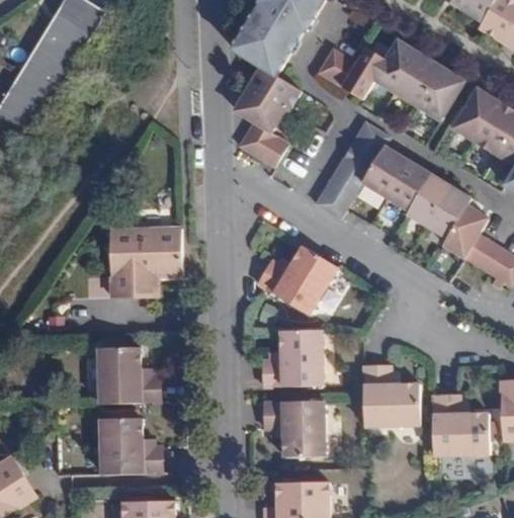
[(263,0),(232,48),(263,66),(278,76),(328,0),(263,0)]
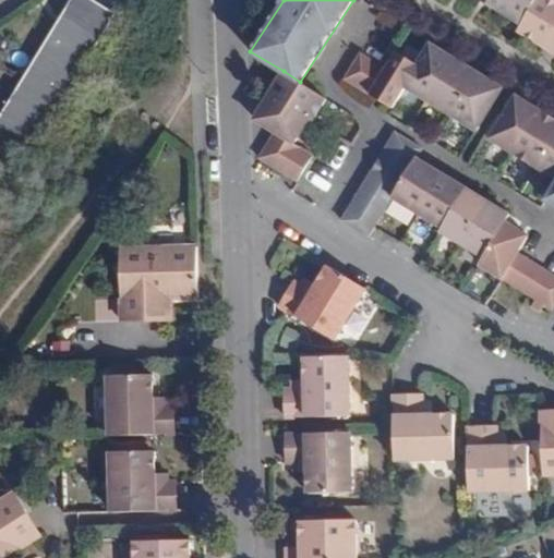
[(480,0),(519,25),(536,0),(480,0)]
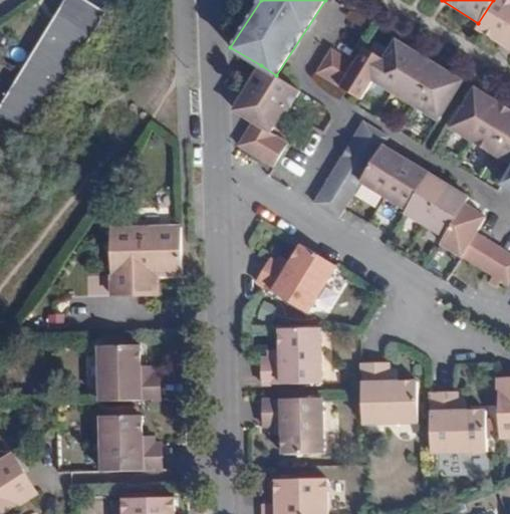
[(509,0),(493,0),(478,23),(475,30),(494,42),(509,17),(509,0)]
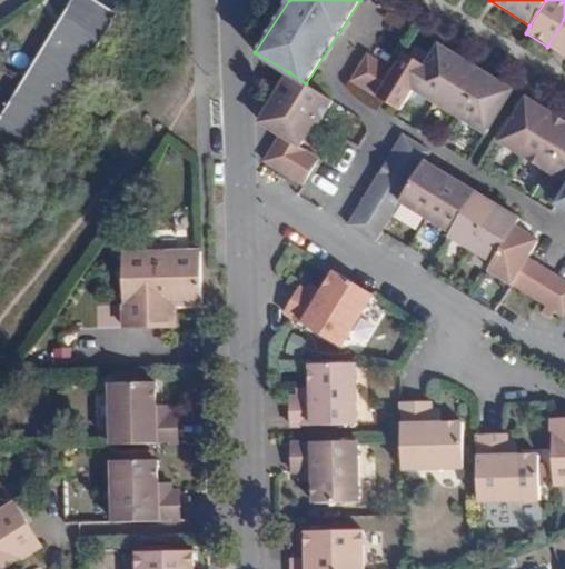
[(121,25),(85,2),(1,142),(38,165),(121,25)]
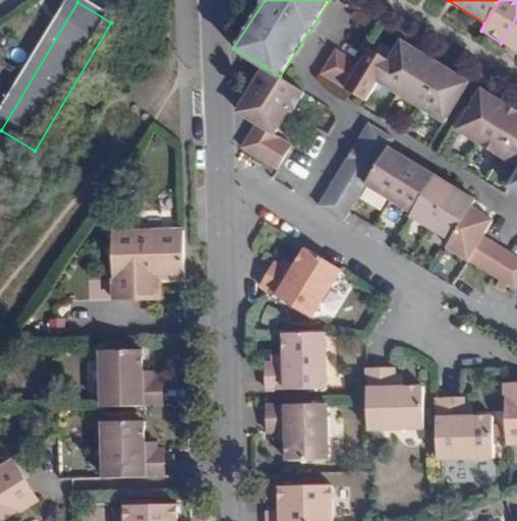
[(462,72),(396,34),(382,53),(362,41),(352,59),(328,45),(312,68),(358,94),(370,75),(437,115),(462,72)]
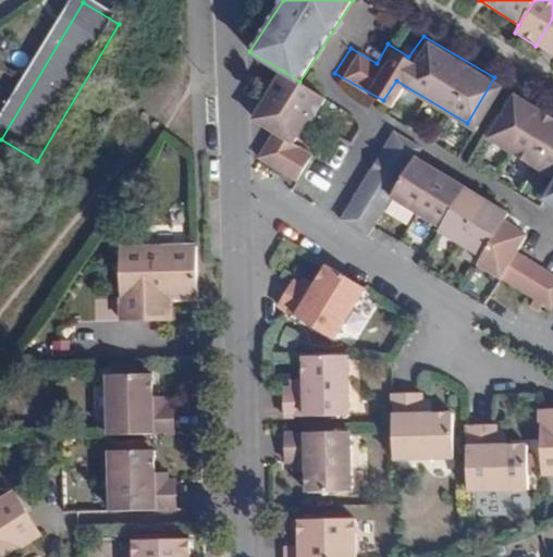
[(323,98),(299,82),(283,71),(277,81),(263,100),(252,118),(275,134),(259,158),(296,182),(312,156),(294,143),(303,130),(323,98)]
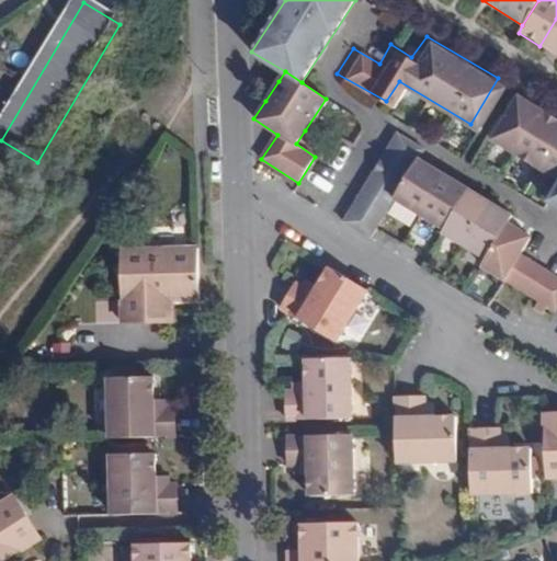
[(556,116),(515,92),(488,138),(556,178),(556,179),(543,201),(556,209),(556,116)]
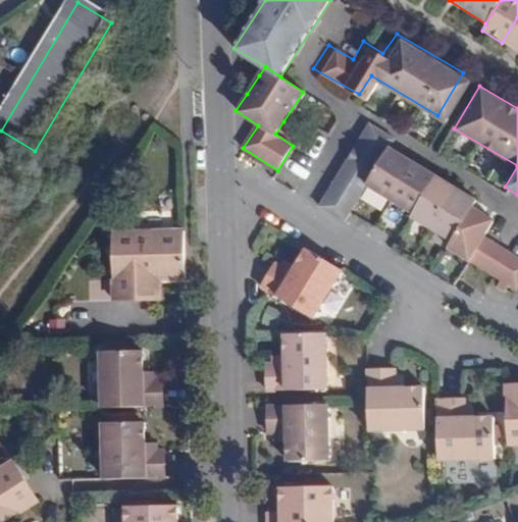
[(345,224),(368,188),(454,243),(473,213),(476,208),(390,152),(396,143),(369,125),(317,206),(345,224)]
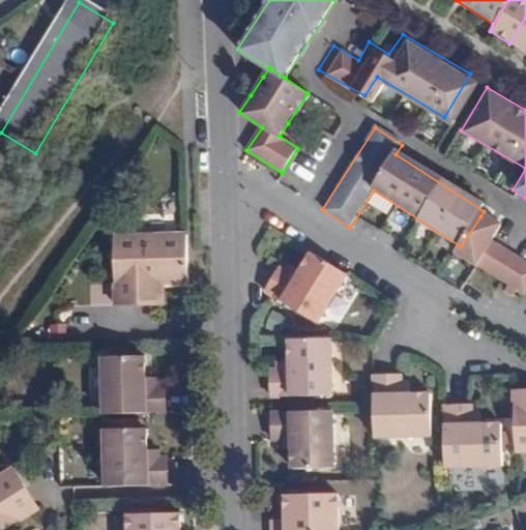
[(461,246),(456,255),(523,297),(525,293),(525,264),(489,241),(498,228),(480,216),(461,246)]
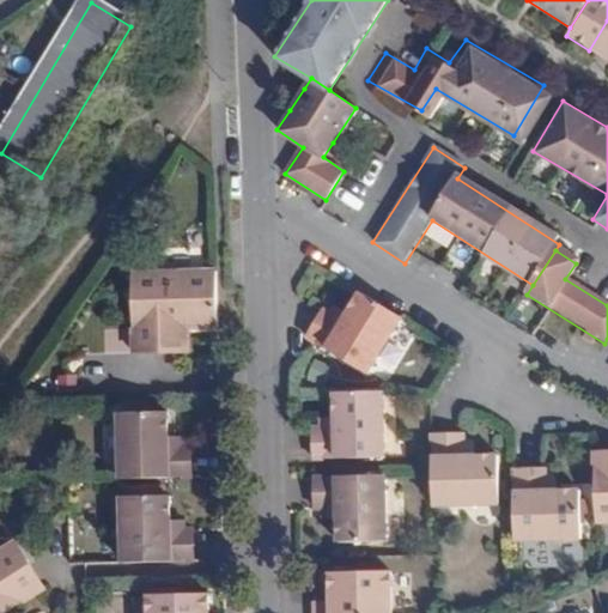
[(211,271),(129,271),(129,352),(172,351),(172,327),(186,327),(211,327),(211,271)]
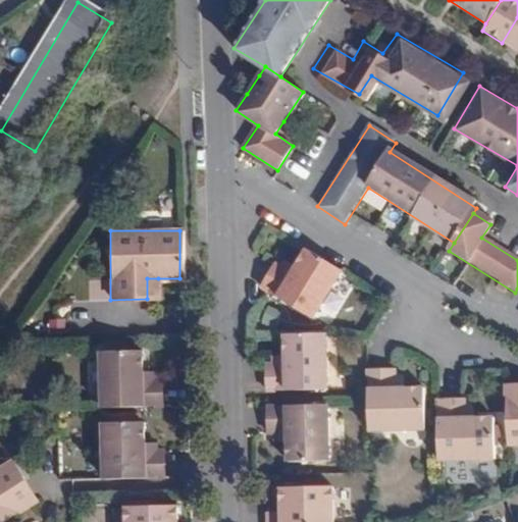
[(274,260),(258,286),(312,320),(344,271),(303,246),(288,269),(274,260)]
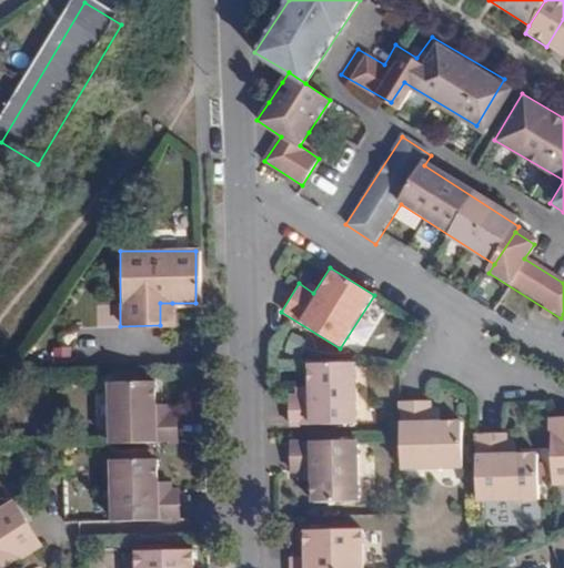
[(358,422),(355,362),(303,364),(304,394),(289,394),(289,424),(358,422)]
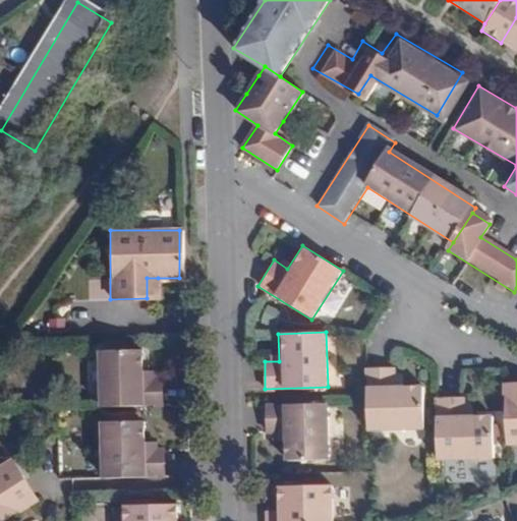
[(99,354),(101,409),(162,407),(161,384),(144,385),(142,353),(99,354)]
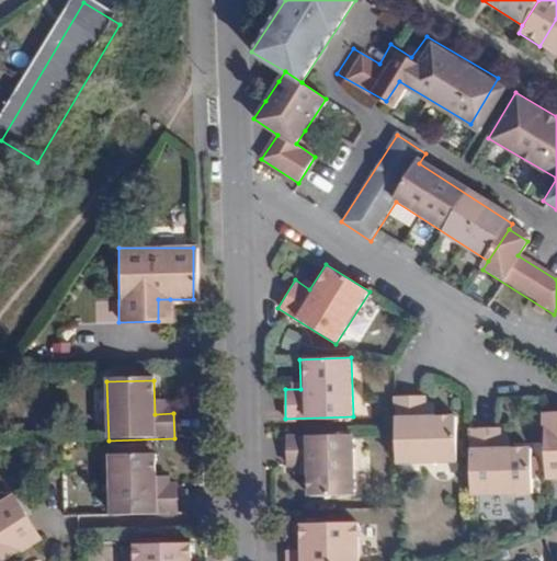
[(391,467),(454,466),(454,421),(421,421),(420,405),(389,405),(391,467)]
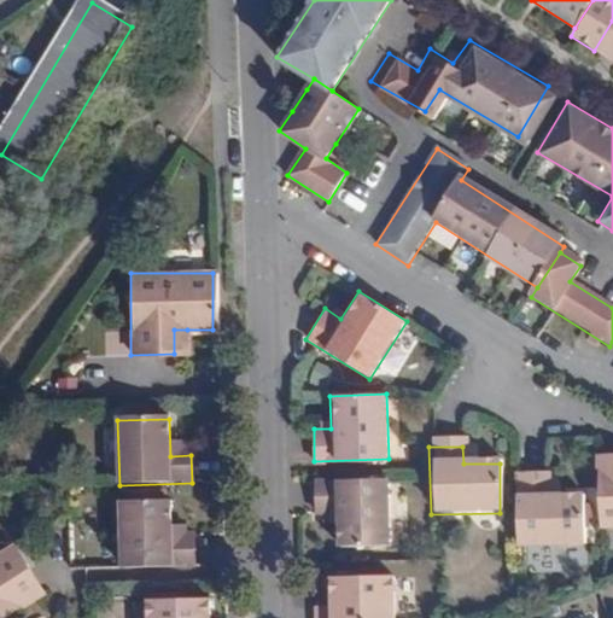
[(564,476),(532,476),(532,548),(597,548),(597,497),(565,496),(564,476)]
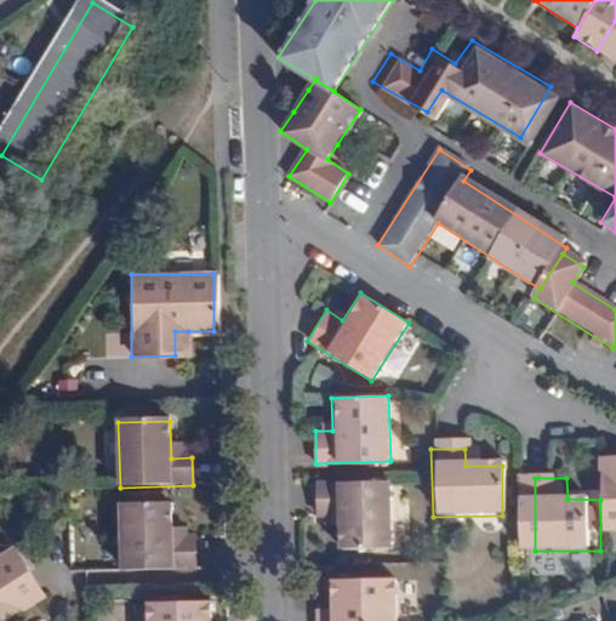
[(389,486),(315,486),(315,517),(337,517),(337,548),(389,550),(389,486)]
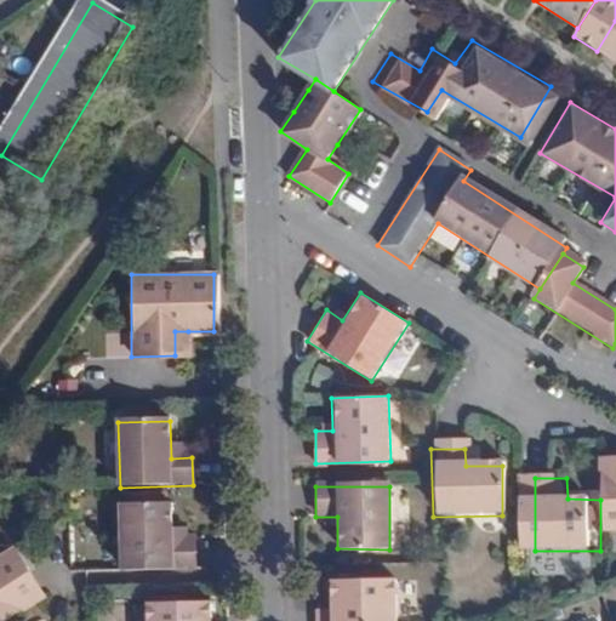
[(120,571),(194,568),(194,540),(170,540),(169,501),(118,503),(120,571)]
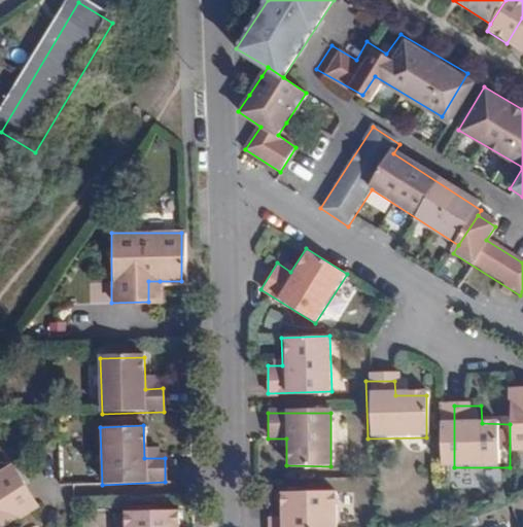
[(0,523),(31,503),(16,478),(0,486),(0,523)]
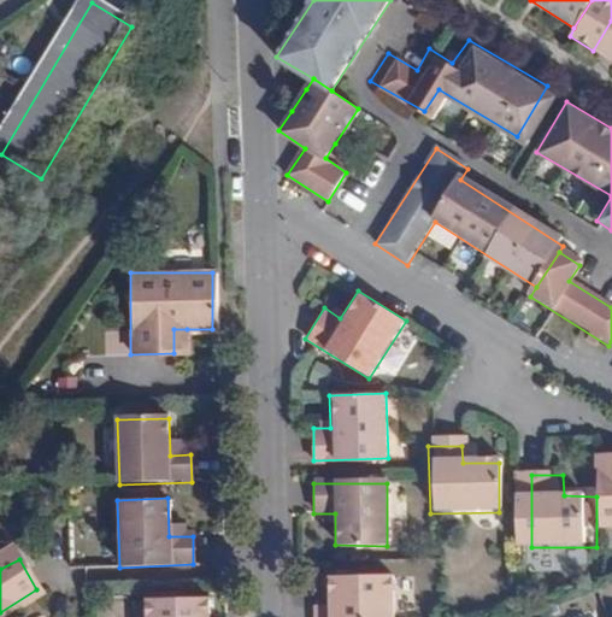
[(328,611),(328,616),(401,616),(401,585),(343,583),(343,611),(328,611)]
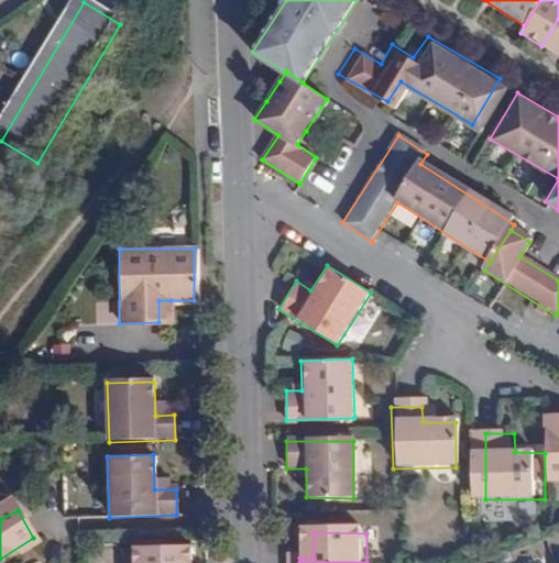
[(138,550),(136,562),(190,562),(192,550),(138,550)]
